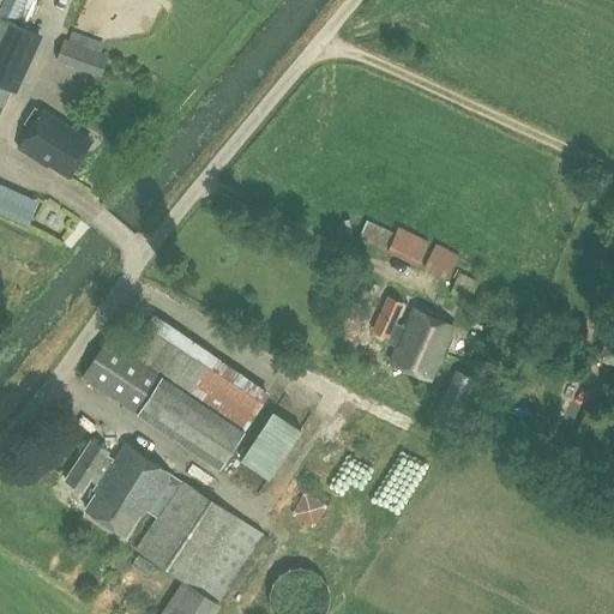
[(38,32),(0,14),(0,83),(12,89),(38,32)]
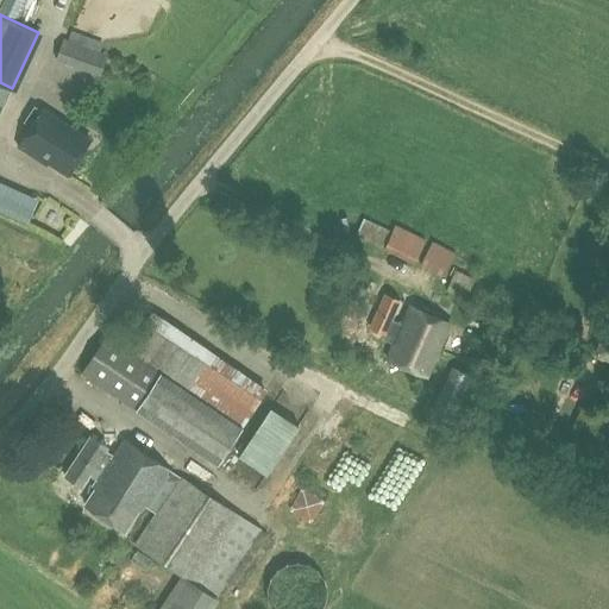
[(107,54),(63,38),(55,60),(99,75),(107,54)]
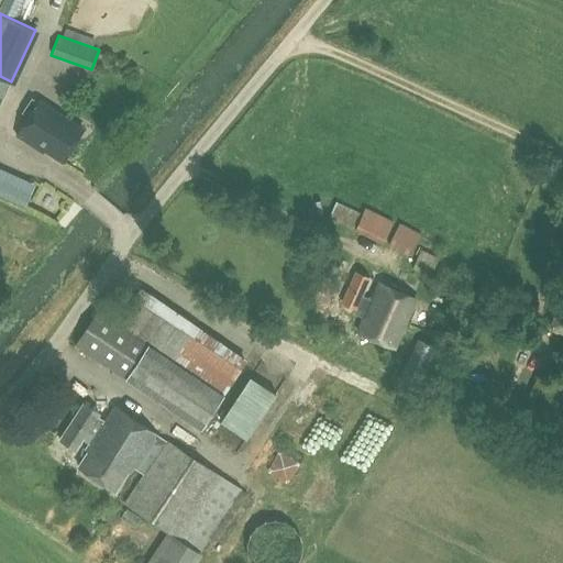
[(48,155),(50,153),(62,161),(83,129),(40,101),(18,135),(48,155)]
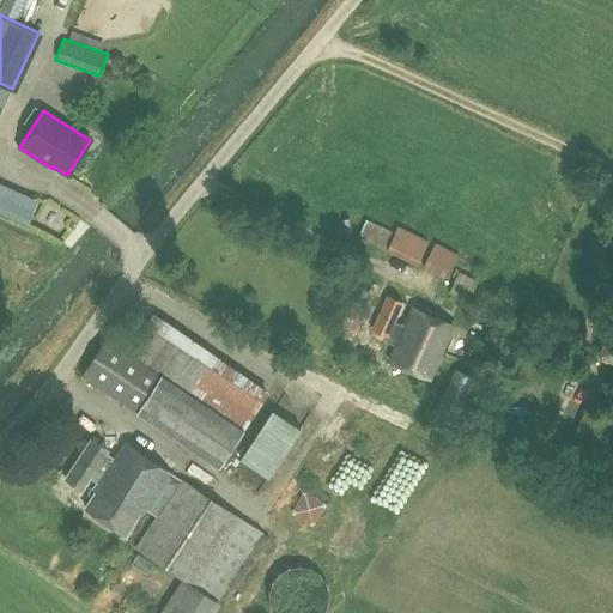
[(23,195),(12,219),(28,226),(38,201),(23,195)]
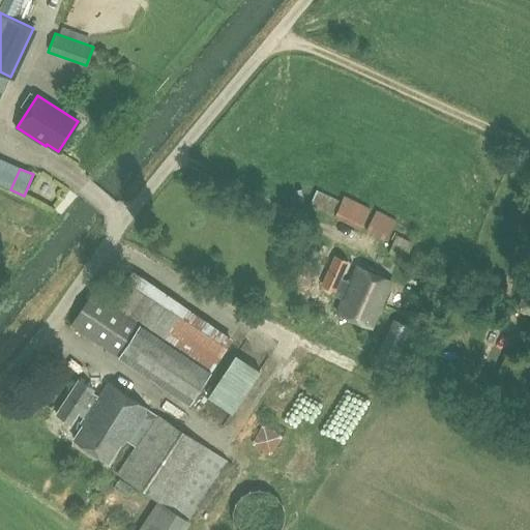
[(308,204),(334,215),(333,216),(359,229),(370,207),(344,195),(341,201),(316,189),(308,204)]
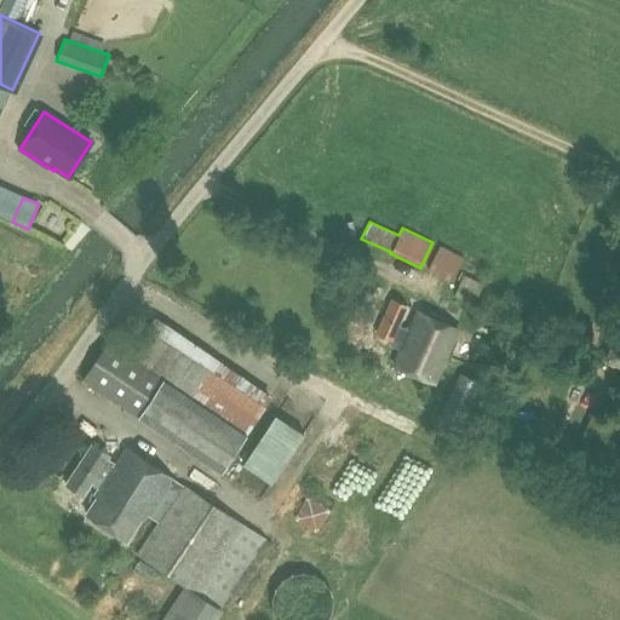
[(428,269),(449,281),(463,257),(440,245),(428,269)]
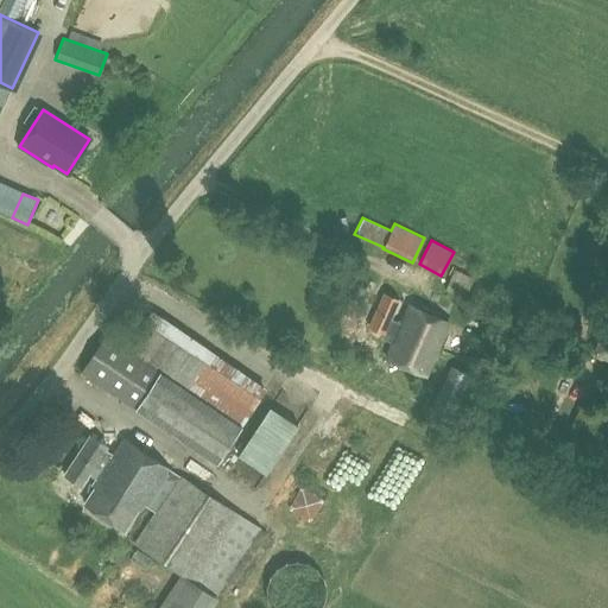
[(443,290),(466,302),(475,278),(454,268),(443,290)]
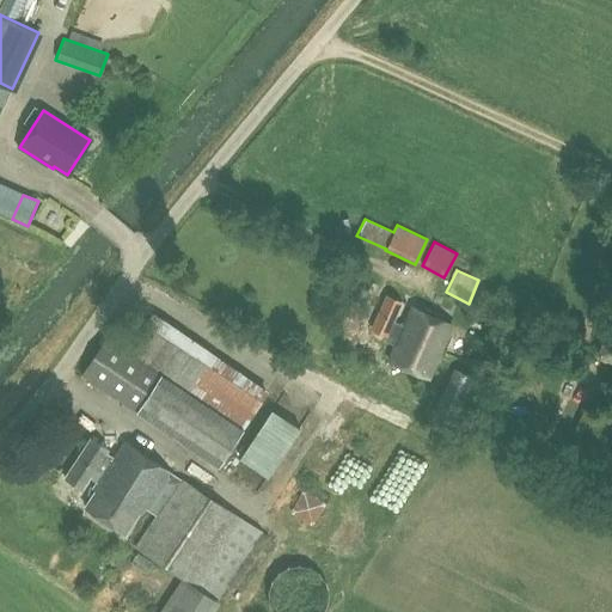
[(402,303),(387,295),(373,328),(386,334),(384,340),(396,346),(390,359),(429,375),(451,325),(412,308),(404,325),(393,320),(402,303)]
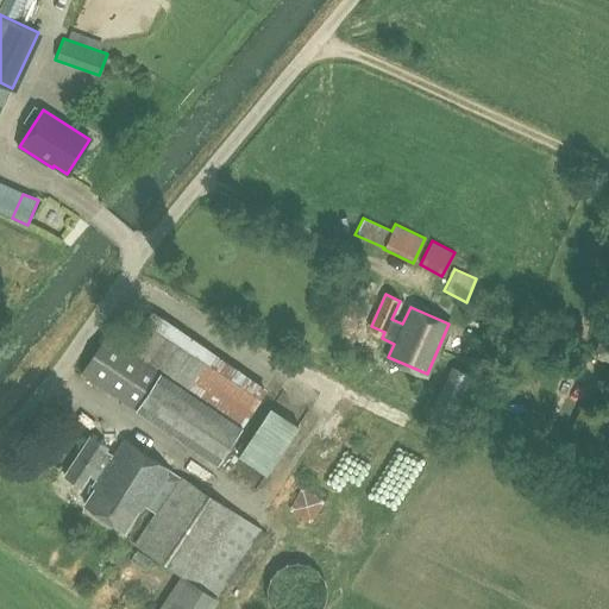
[(591,353),(608,360),(608,326),(604,324),(591,353)]
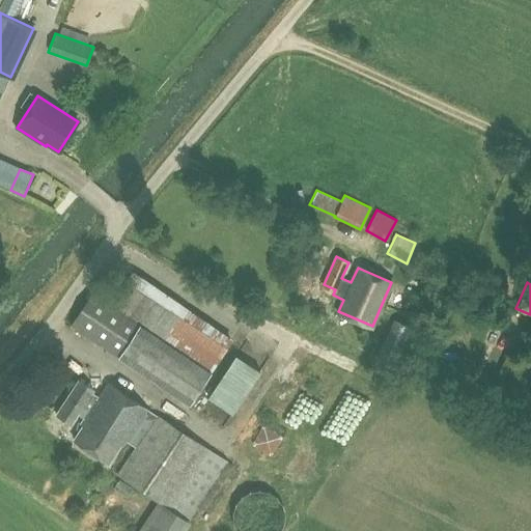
[(189,404),(211,372),(139,324),(138,327),(108,306),(105,311),(85,300),(68,325),(118,357),(189,404)]
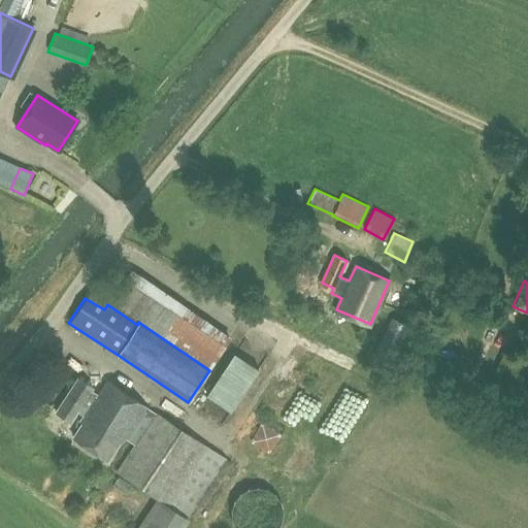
[(392,366),(409,326),(391,318),(373,357),(392,366)]
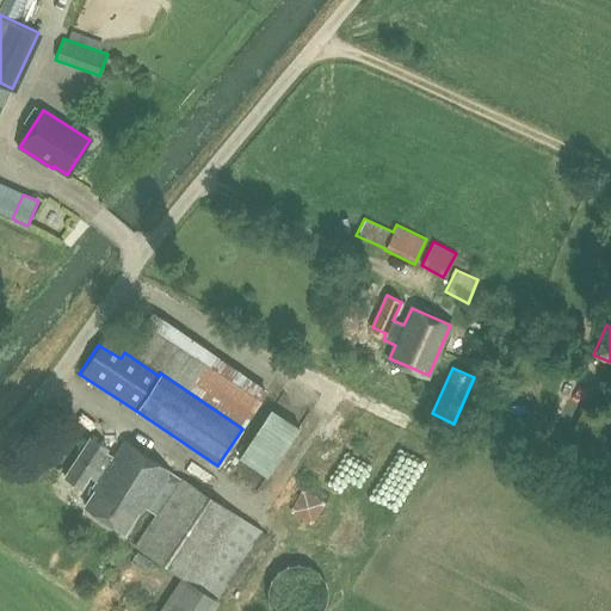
[(271,409),(239,456),(267,475),(298,427),(271,409)]
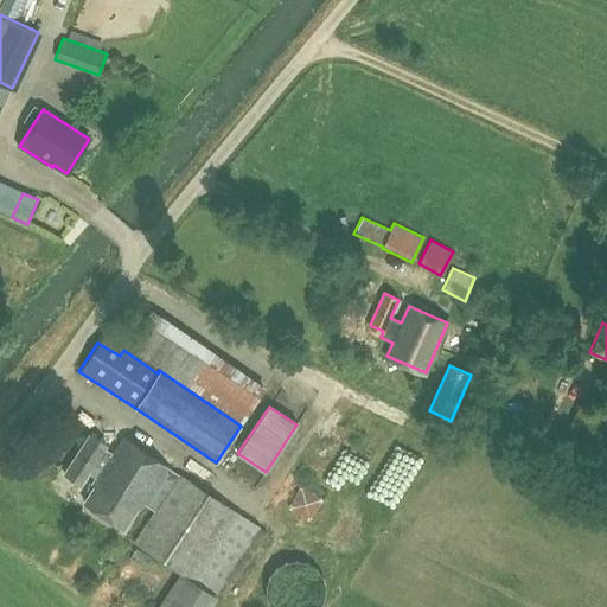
[(133,541),(180,573),(158,606),(205,606),(222,581),(230,586),(266,531),(167,466),(166,468),(122,438),(112,453),(104,448),(107,445),(88,433),(63,472),(81,485),(89,473),(96,479),(91,485),(94,486),(84,502),(122,528),(136,508),(140,510),(144,504),(154,511),(133,541)]
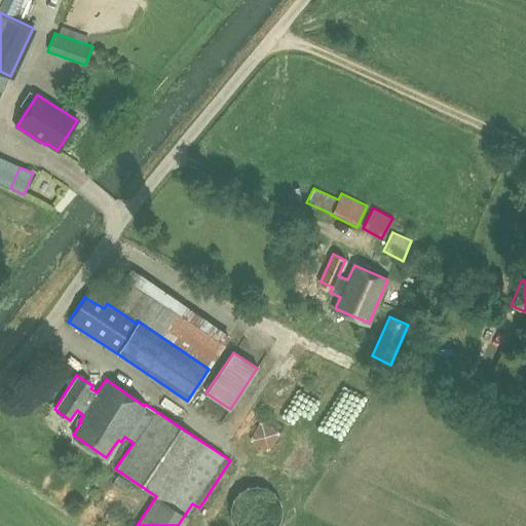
[(243,431),(261,446),(275,428),(258,414),(243,431)]
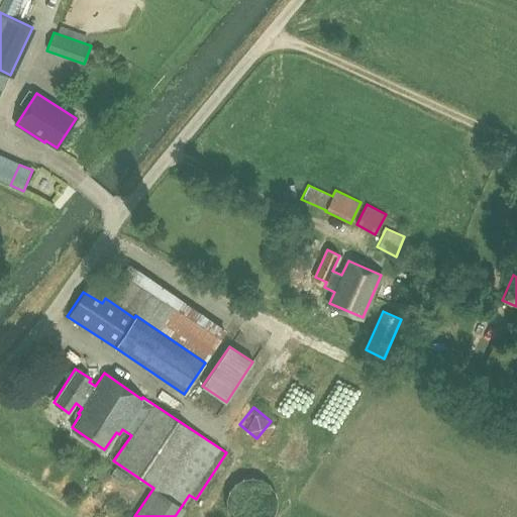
[(261,516),(276,506),(269,497),(241,516),(261,516)]
